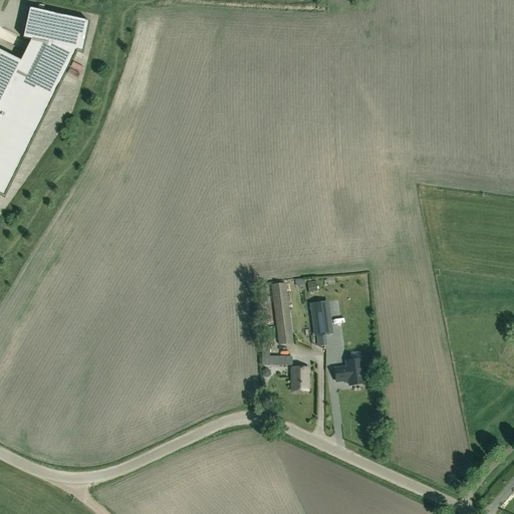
[(0,194),(4,196),(77,48),(82,50),(89,21),(29,8),(22,38),(30,40),(30,41),(44,44),(37,58),(25,51),(20,61),(0,51),(0,194)]
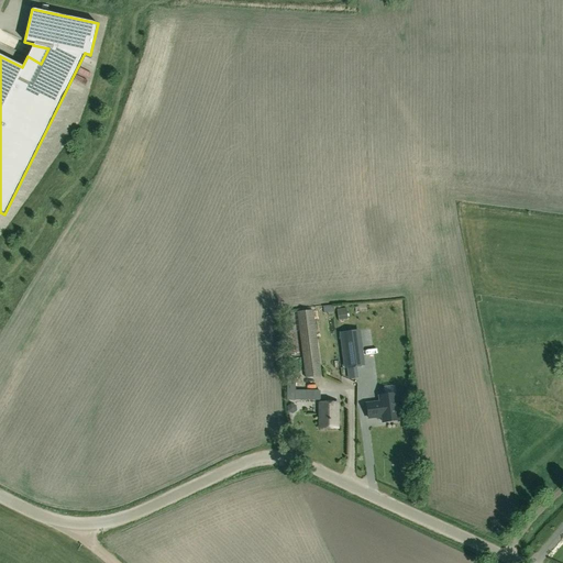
[(362,326),(362,308),(329,309),(329,327),(362,326)]
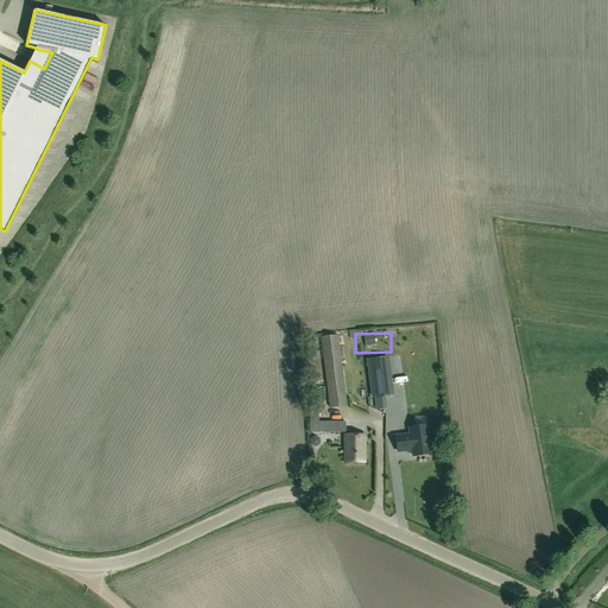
[(321,337),(330,409),(348,406),(337,335),(321,337)]
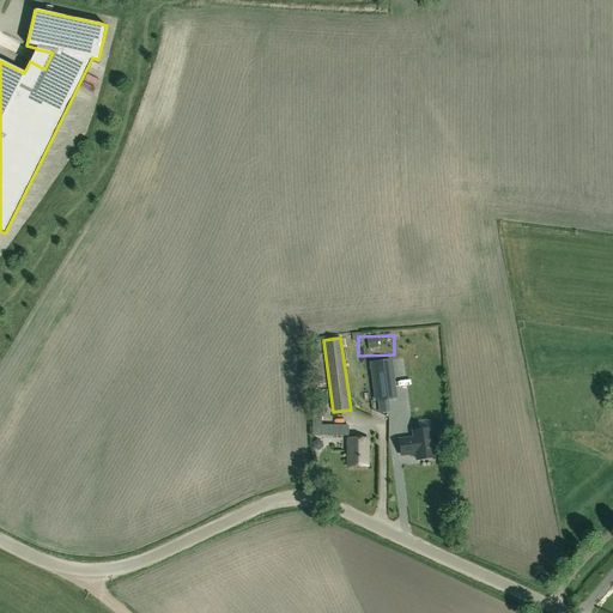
[(392,360),(370,363),(376,401),(396,399),(392,360)]
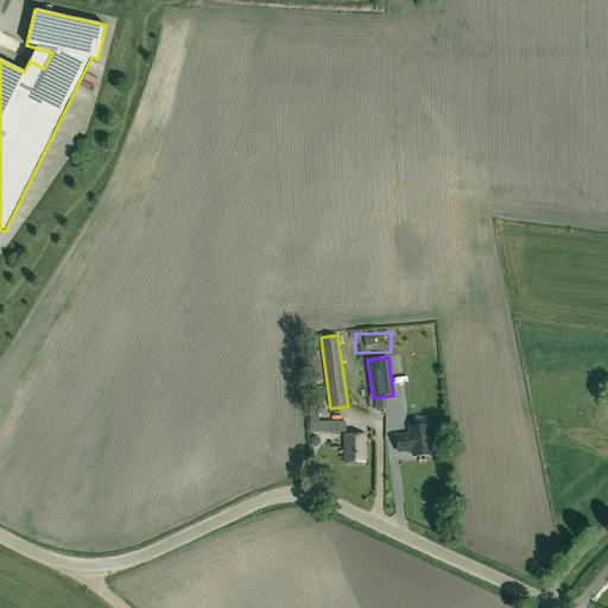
[(431,454),(428,425),(410,428),(410,435),(396,436),(398,451),(412,450),(413,456),(431,454)]
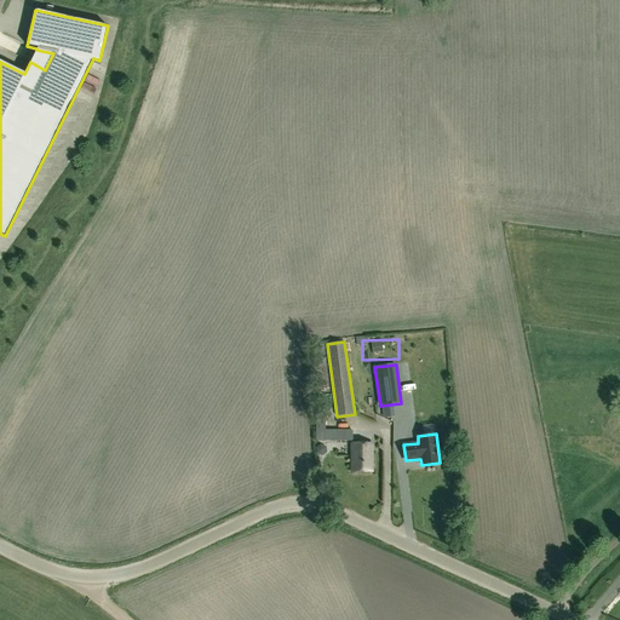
[(352,443),(352,471),(371,471),(371,443),(352,443)]
